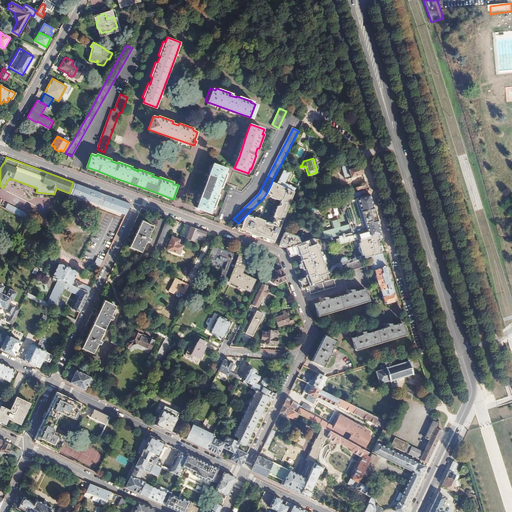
[(227,168),(214,164),(209,176),(206,186),(202,197),(198,208),(211,213),(212,208),(214,209),(219,194),(217,194),(219,191),(220,187),(222,188),(224,181),(227,174),(225,173),(227,168)]
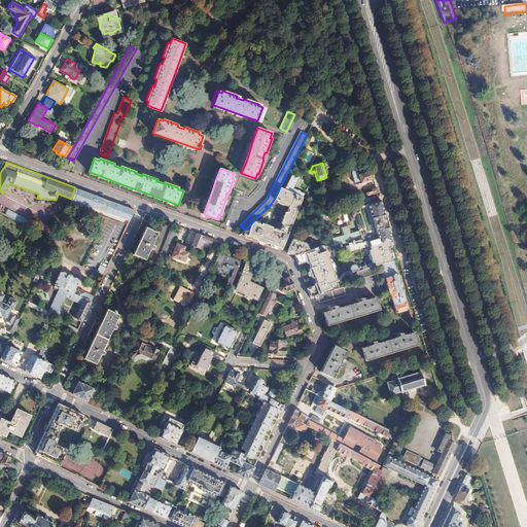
[(350,172),(350,173),(353,184),(354,185),(355,185),(360,183),(373,179),(371,170),(364,172),(359,174),(358,171),(357,170),(356,169),(355,169),(351,171),(350,172)]
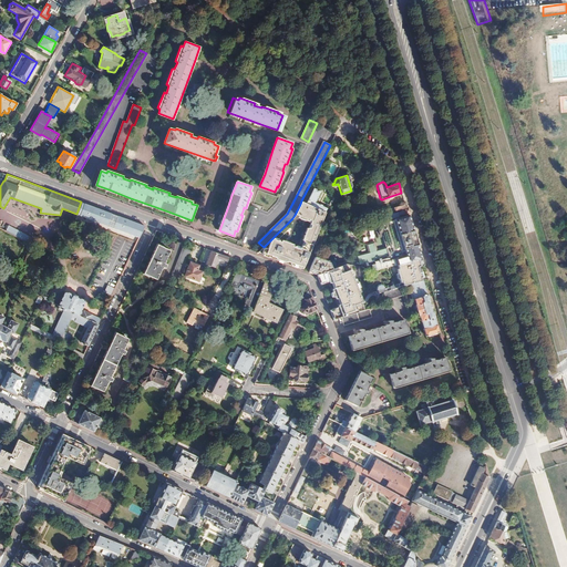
[(307,200),(311,203),(310,205),(326,213),(328,207),(316,202),(321,192),(313,187),(310,195),(307,200)]
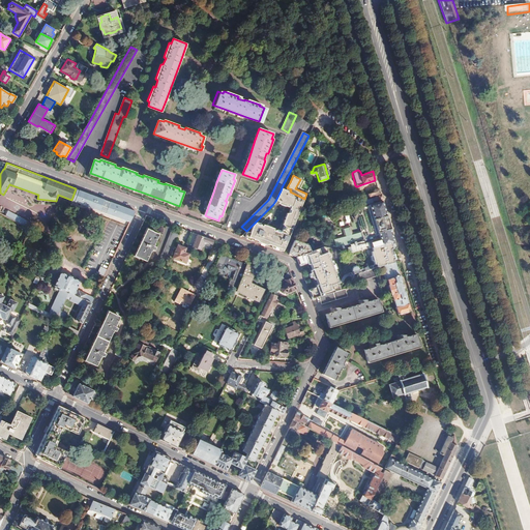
[(264,225),(256,222),(246,231),(241,235),(252,239),(252,238),(257,240),(257,241),(263,243),(269,245),(269,244),(274,247),(273,247),(284,252),(302,203),(304,199),(290,192),(288,190),(286,189),(285,189),(282,187),(281,190),(275,201),(280,202),(291,207),(282,231),(274,228),(274,227),(269,226),(264,224),(264,225)]
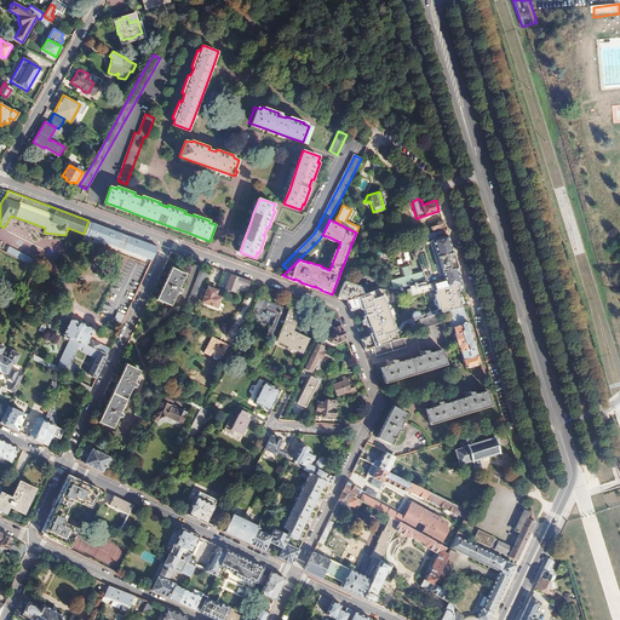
[(158,246),(89,220),(84,234),(149,260),(158,246)]
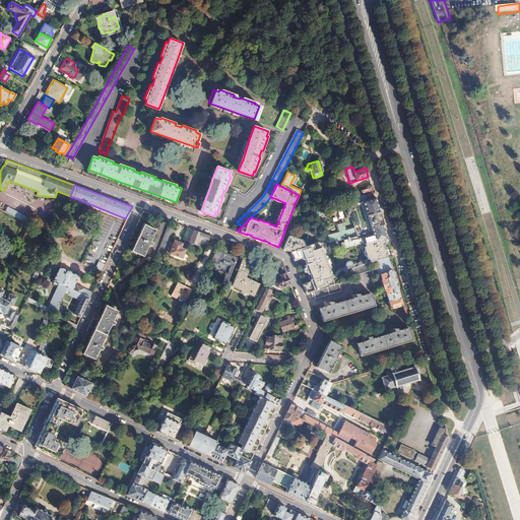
[(367,188),(365,188),(364,190),(359,192),(360,194),(372,190),(371,185),(366,187),(367,188)]
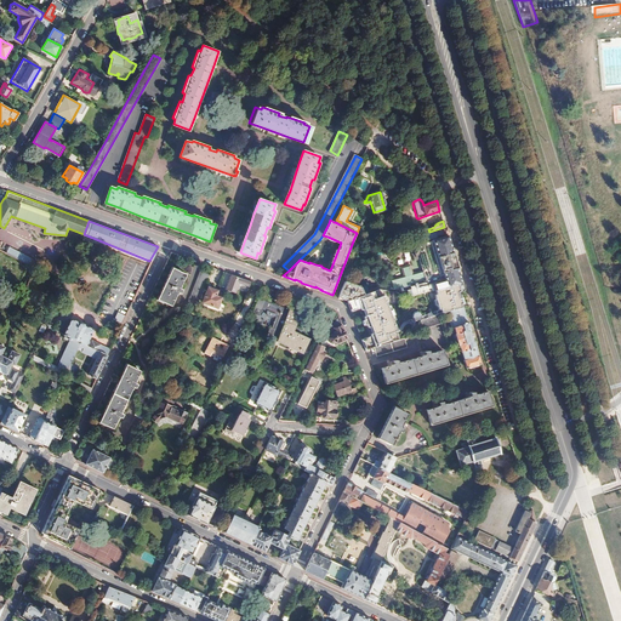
[(434,240),(416,246),(425,273),(412,277),(410,267),(404,269),(406,278),(389,283),(392,289),(394,288),(397,292),(412,296),(436,290),(462,283),(448,235),(437,239),(436,238),(433,239),(434,240)]
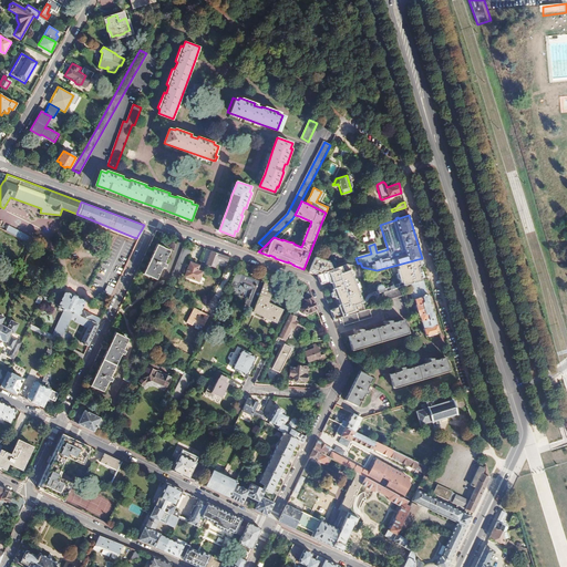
[(3,222),(0,228),(31,244),(33,237),(3,222)]
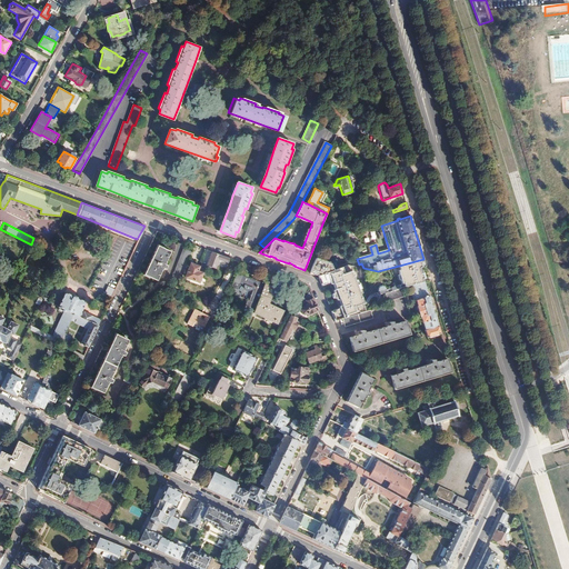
[(170,251),(158,246),(145,275),(157,280),(161,271),(162,271),(162,270),(166,271),(167,267),(168,265),(166,263),(170,251)]
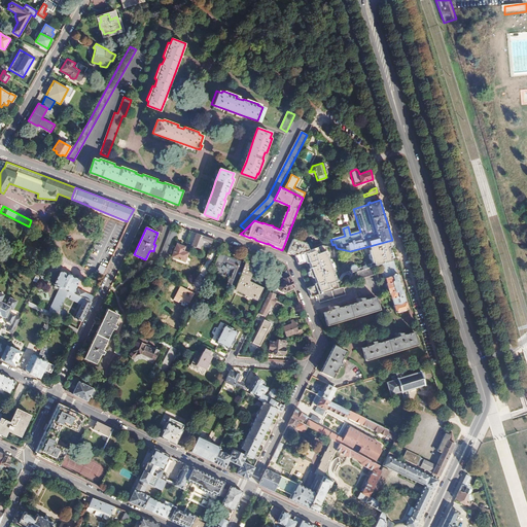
[(160,255),(167,258),(176,233),(169,230),(160,255)]
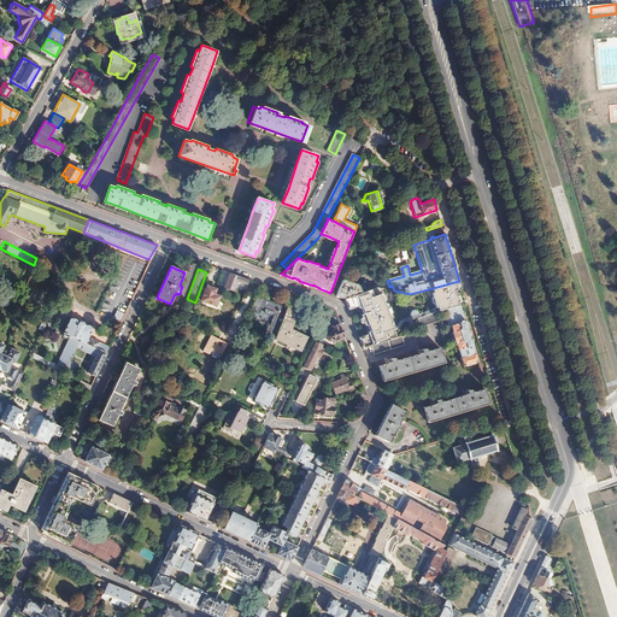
[(239,276),(229,272),(224,286),(230,288),(229,291),(234,293),(238,281),(247,285),(250,280),(239,276)]
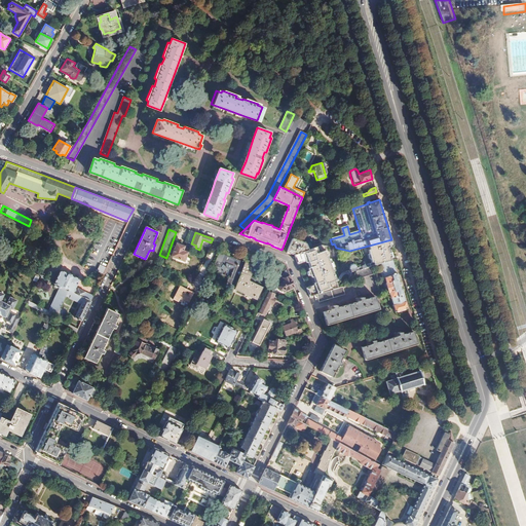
[(307,248),(292,238),(287,252),(294,255),(308,250),(307,249),(307,248)]
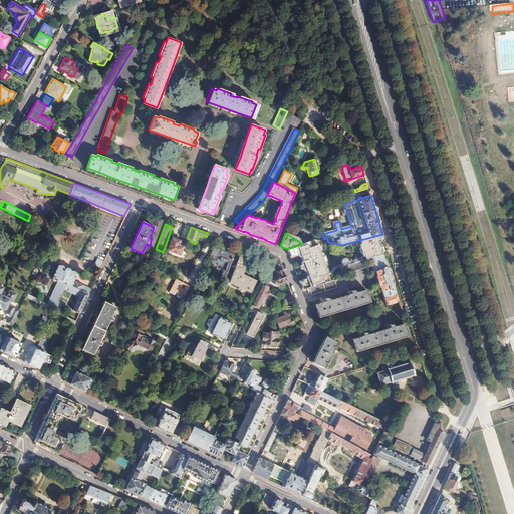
[(361,243),(359,244),(363,256),(358,258),(354,256),(354,260),(347,262),(346,261),(345,260),(345,259),(344,259),(343,259),(341,260),(340,261),(340,262),(340,263),(340,264),(338,265),(335,267),(334,268),(333,268),(333,269),(333,271),(332,271),(332,272),(331,273),(327,274),(324,264),(316,244),(317,239),(313,238),(301,244),(287,249),(291,259),(300,256),(303,264),(305,269),(308,278),(299,281),(302,289),(309,287),(330,282),(328,276),(330,276),(331,275),(332,274),(333,274),(334,272),(335,271),(335,270),(335,269),(336,268),(338,268),(339,270),(340,270),(339,272),(340,273),(346,265),(347,265),(362,260),(370,258),(382,254),(381,252),(382,251),(381,245),(379,246),(378,241),(383,240),(382,234),(360,240),(361,243)]
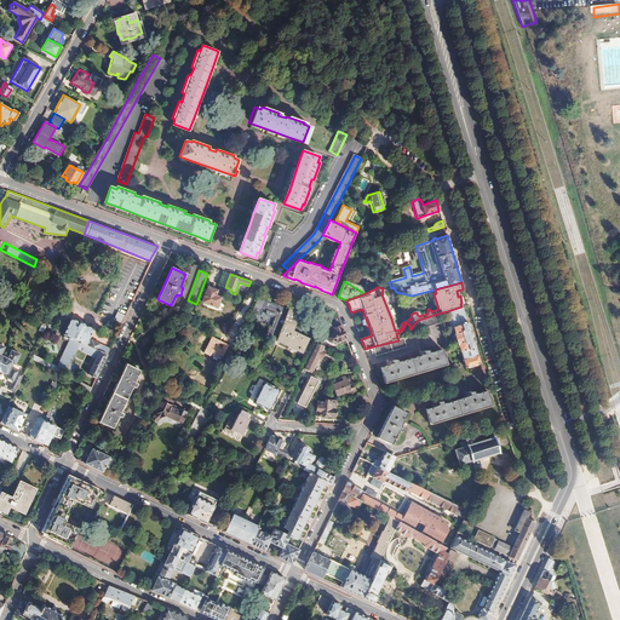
[(218,290),(207,286),(201,302),(217,308),(220,296),(216,293),(218,290)]
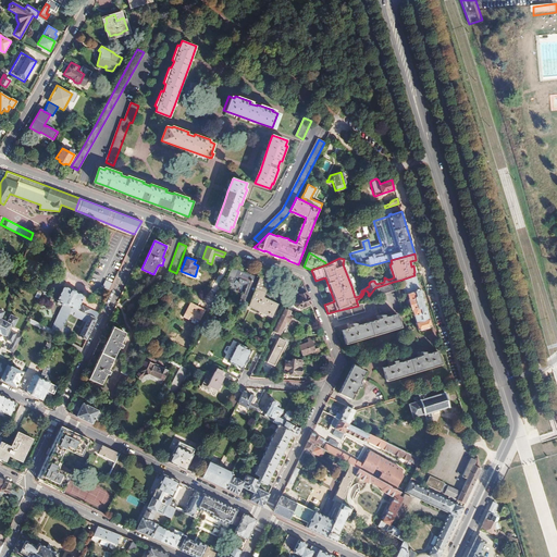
[(244,304),(248,305),(259,276),(231,265),(230,269),(227,274),(246,281),(242,293),(238,292),(235,298),(244,301),(244,304)]
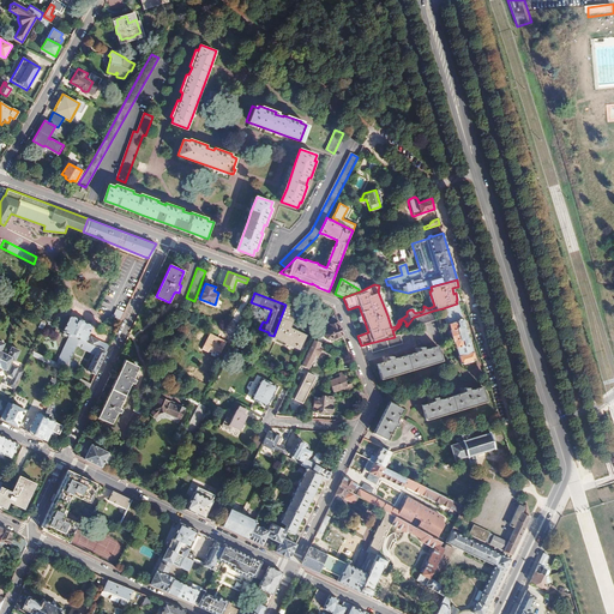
[(445,317),(443,317),(445,324),(446,324),(459,365),(475,360),(464,329),(463,329),(461,320),(462,319),(457,306),(457,304),(443,308),(445,317)]
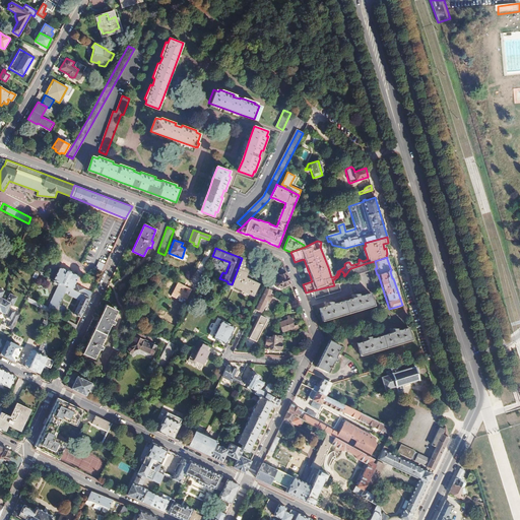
[(242,258),(232,284),(231,286),(254,296),(260,282),(246,276),(251,262),(242,258)]
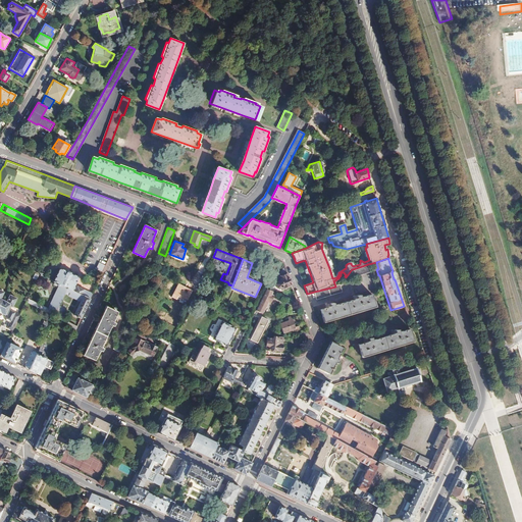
[(368,264),(353,269),(356,276),(370,272),(368,264)]
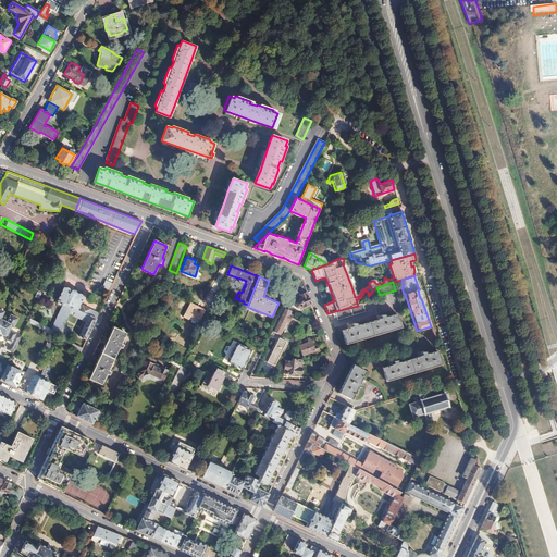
[(295,296),(297,297),(297,299),(295,299),(295,301),(296,306),(298,308),(301,307),(302,308),(311,305),(304,284),(295,296)]
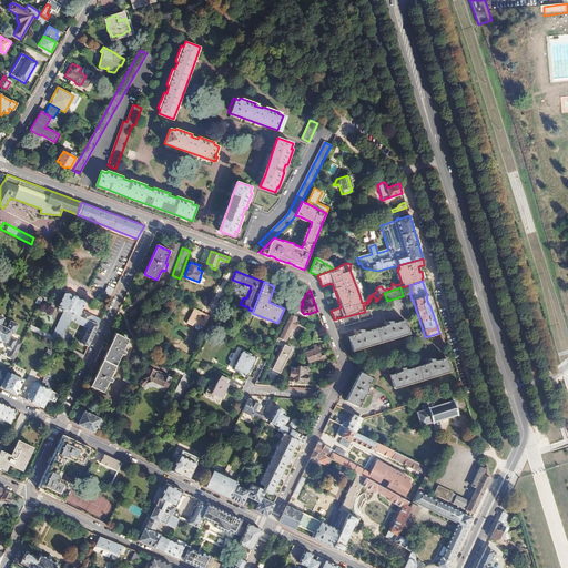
[(58,305),(63,307),(62,310),(63,311),(52,336),(61,340),(60,343),(68,346),(72,336),(64,333),(74,313),(81,316),(79,320),(89,324),(87,327),(89,328),(81,343),(88,346),(98,325),(101,318),(82,310),(85,301),(79,297),(79,296),(72,293),(72,294),(66,291),(58,305)]
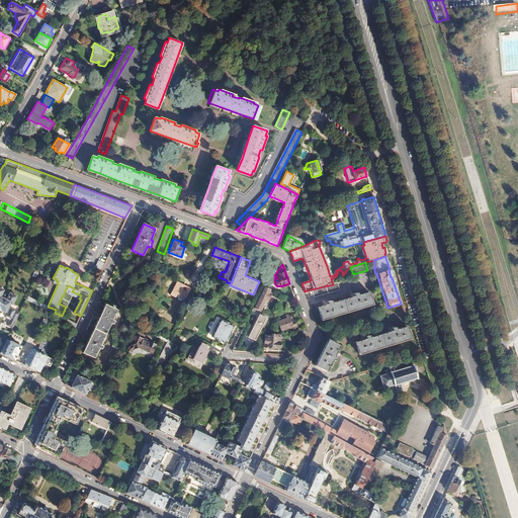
[(190,288),(177,282),(172,292),(186,298),(190,288)]
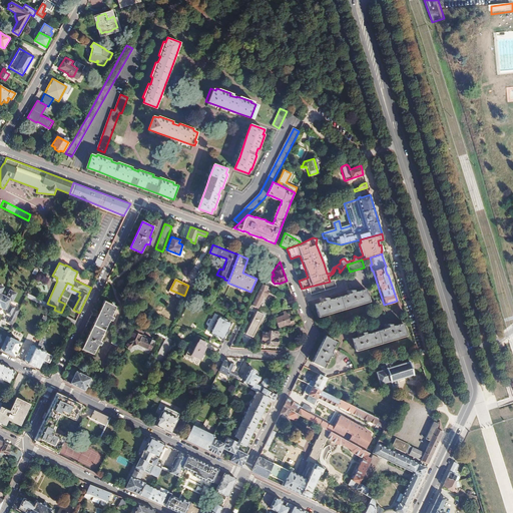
[(334,280),(330,282),(309,287),(311,294),(336,286),(334,280)]
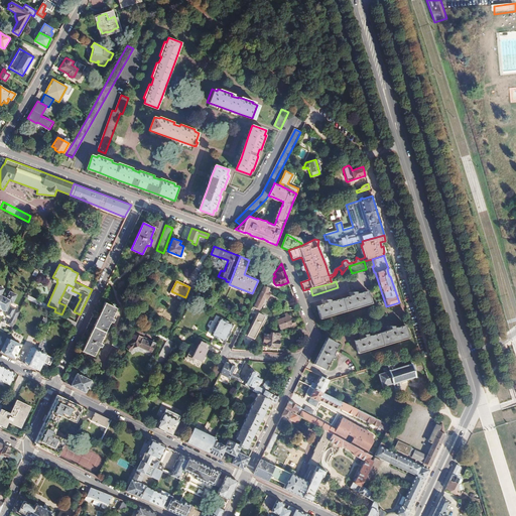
[(266,284),(263,283),(251,308),(259,311),(265,297),(267,298),(270,292),(267,291),(269,286),(266,284)]
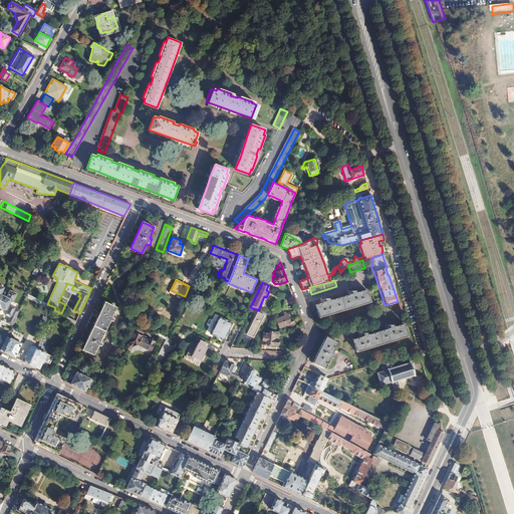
[(194,288),(189,286),(185,296),(189,298),(192,292),(194,288)]
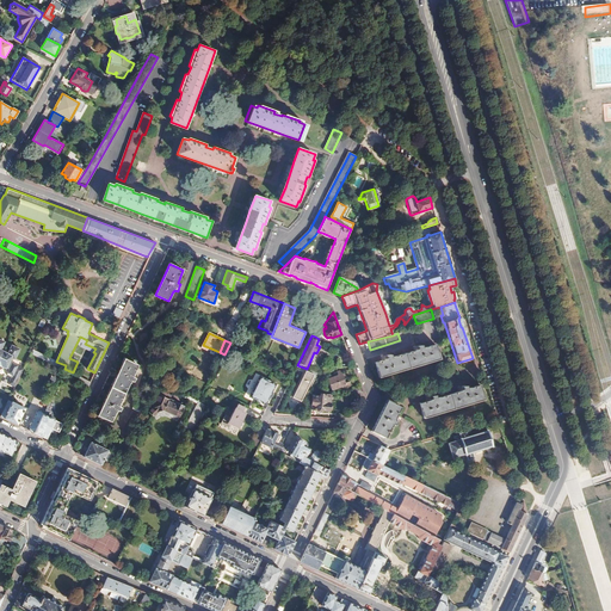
[(8,353),(4,351),(0,358),(0,364),(6,368),(10,369),(7,374),(12,376),(10,383),(16,386),(24,369),(13,363),(13,360),(11,359),(12,357),(14,359),(19,349),(12,345),(8,351),(10,352),(8,353)]
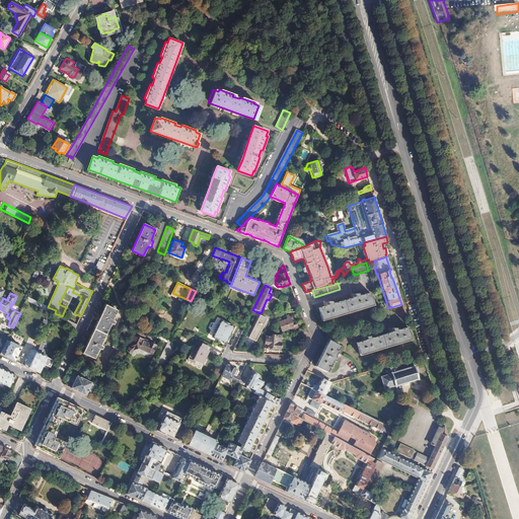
[(172,293),(171,296),(184,302),(187,299),(172,293)]
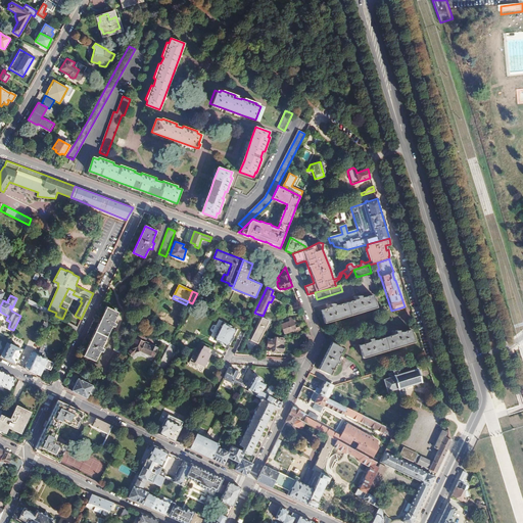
[(332,303),(329,304),(330,307),(321,311),(324,323),(375,307),(372,295),(362,298),(362,296),(361,296),(360,295),(357,296),(358,299),(334,306),(333,304),(332,304),(332,303)]
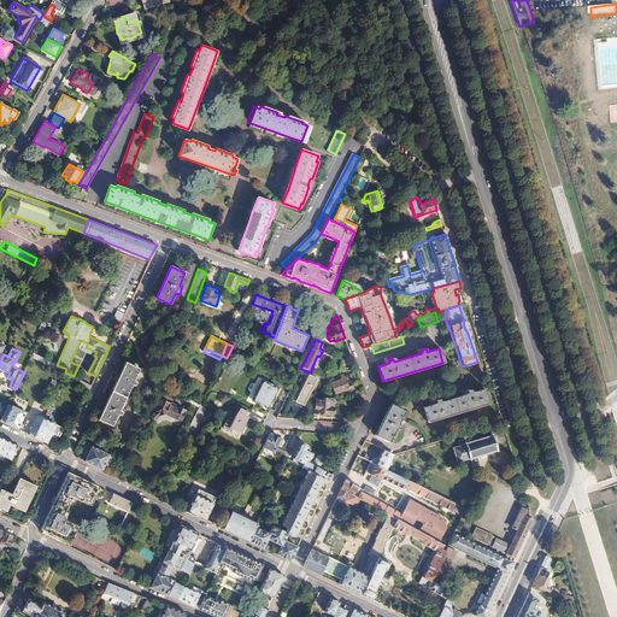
[(139,369),(125,362),(98,419),(111,425),(117,415),(119,416),(121,415),(122,415),(123,411),(119,410),(131,385),(134,386),(135,385),(135,386),(137,381),(134,380),(139,369)]
